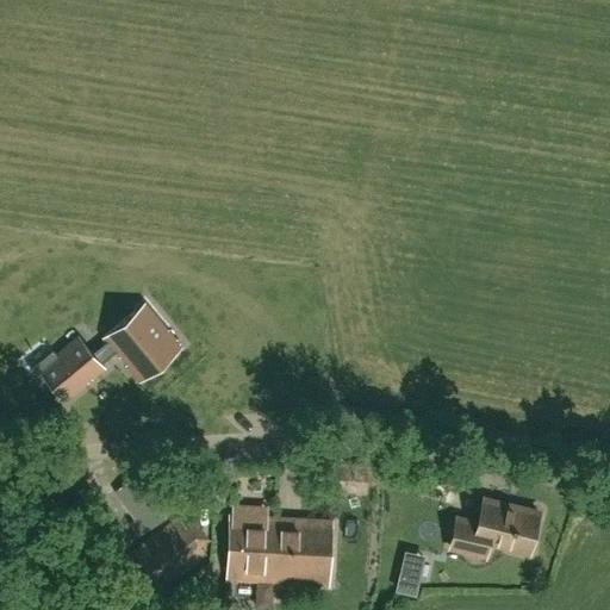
[(157,337),(135,310),(104,336),(106,340),(92,352),(79,335),(38,368),(63,399),(104,366),(101,362),(116,350),(120,355),(128,362),(126,363),(139,380),(181,346),(167,329),(157,337)]
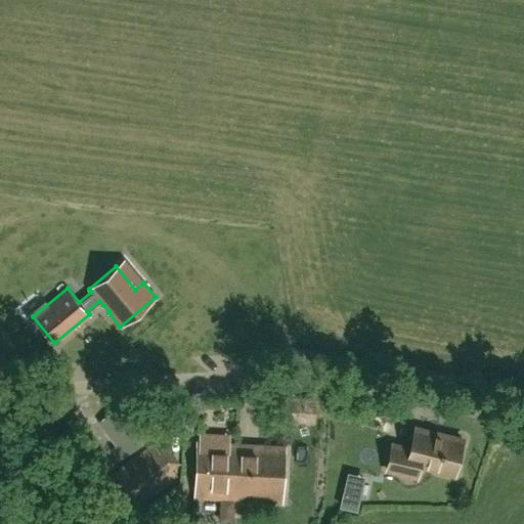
[(278,421),(314,424),(315,399),(280,397),(278,421)]
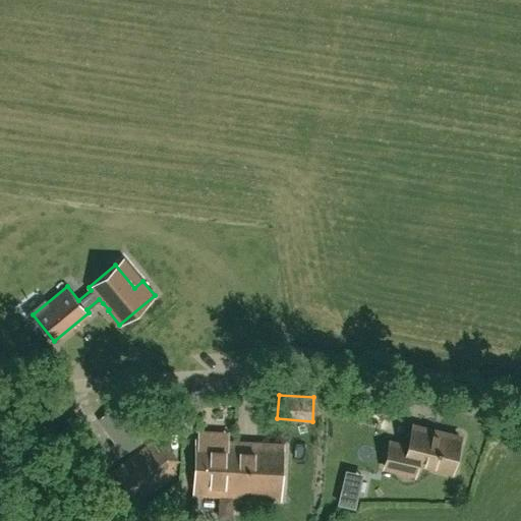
[(66,444),(91,432),(73,396),(50,407),(66,444)]
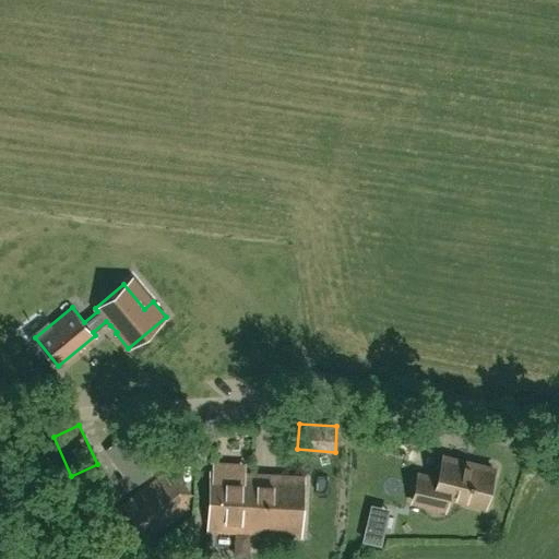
[(444,513),(449,497),(485,506),(494,470),(443,458),(439,476),(417,471),(409,504),(444,513)]
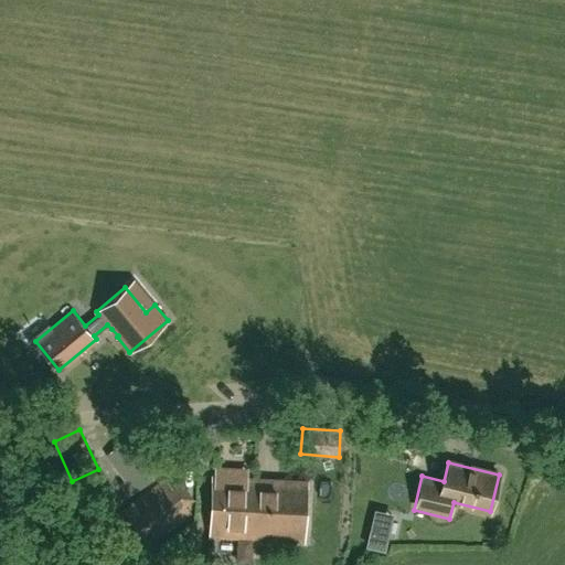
[(307,483),(247,480),(248,468),(214,467),(211,536),(238,537),(238,533),(251,533),(251,539),(304,542),(307,483)]
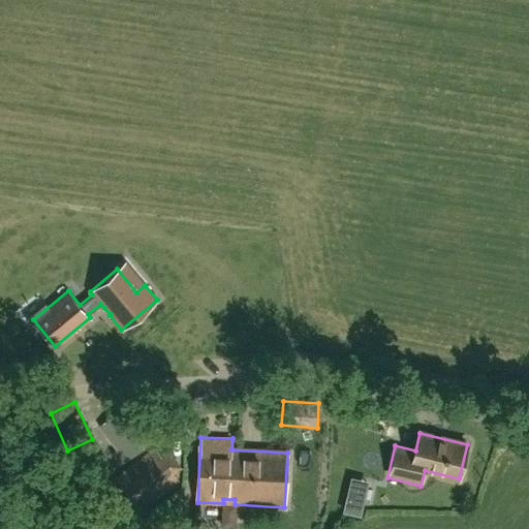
[(161,457),(155,447),(116,478),(139,511),(180,481),(174,473),(182,467),(168,452),(161,457)]
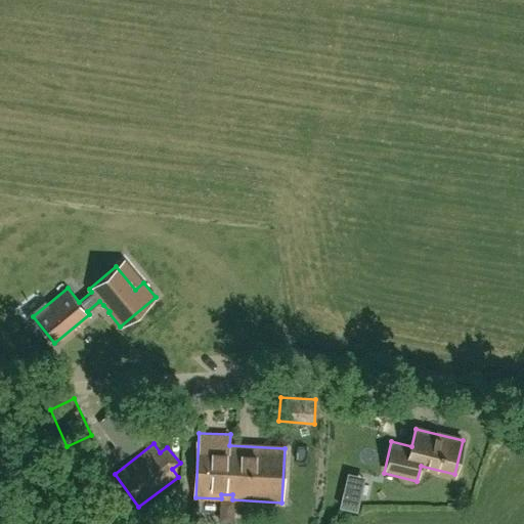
[(159,519),(162,523),(189,523),(179,507),(159,519)]
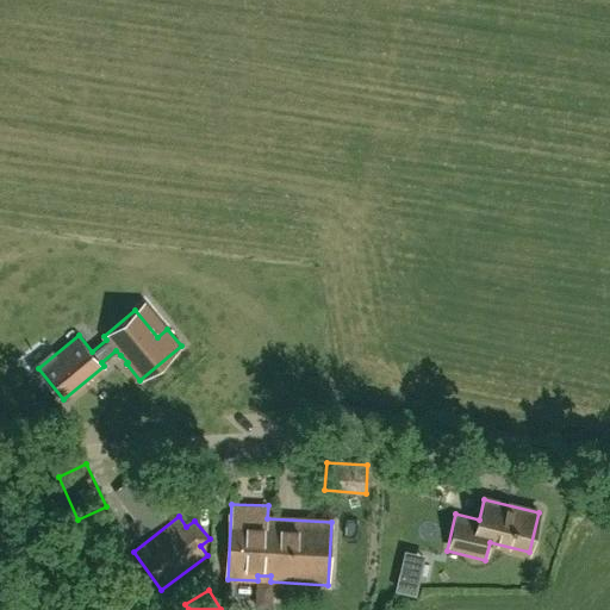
[(181,609),(173,596),(154,609),(181,609)]
